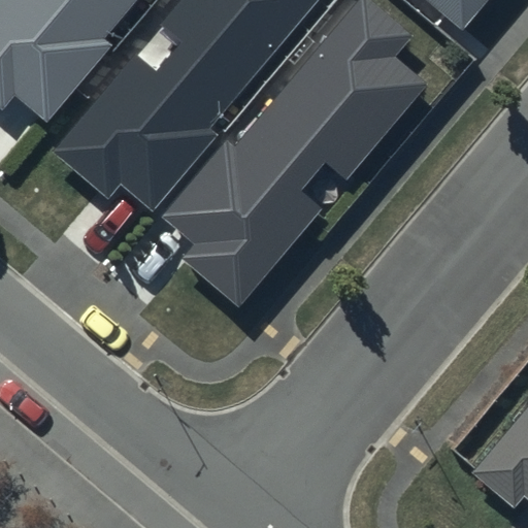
[(137,0),(1,0),(0,2),(0,103),(5,107),(14,96),(47,124),(113,44),(105,38),(137,0)]
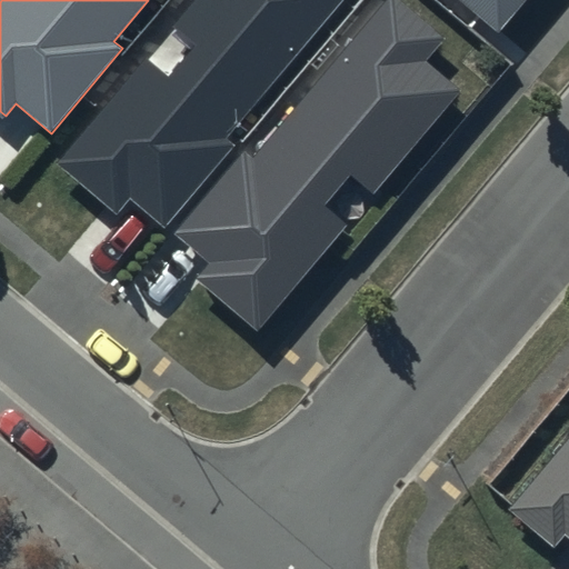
[(341,0),(195,0),(59,163),(119,212),(129,200),(165,229),(236,145),(227,138),(341,0)]
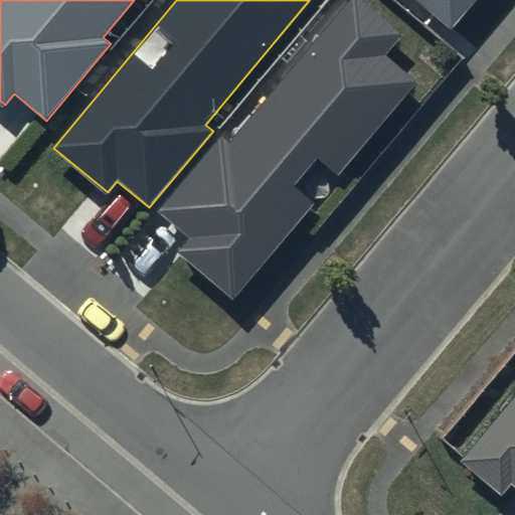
[(401,35),(359,0),(348,0),(229,142),(222,135),(158,211),(188,237),(176,252),(232,300),(315,202),(295,185),(319,157),(339,174),(416,81),(384,54),(401,35)]
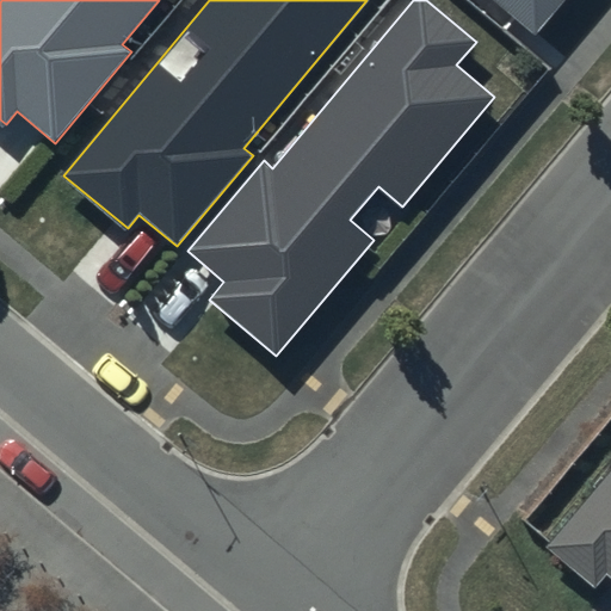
[(507,0),(532,19),(548,0),(507,0)]
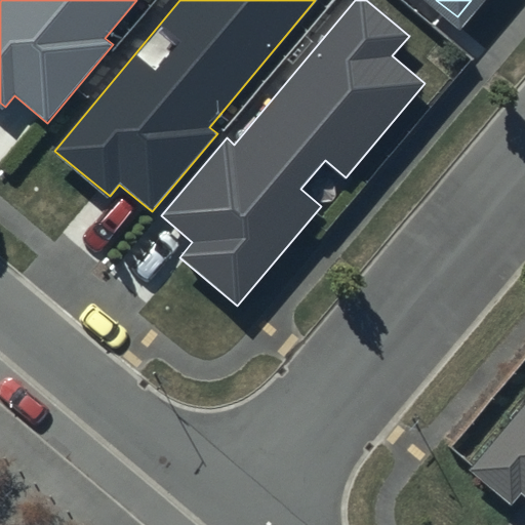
[(524,406),(471,472),(511,505),(519,494),(524,499),(524,406)]
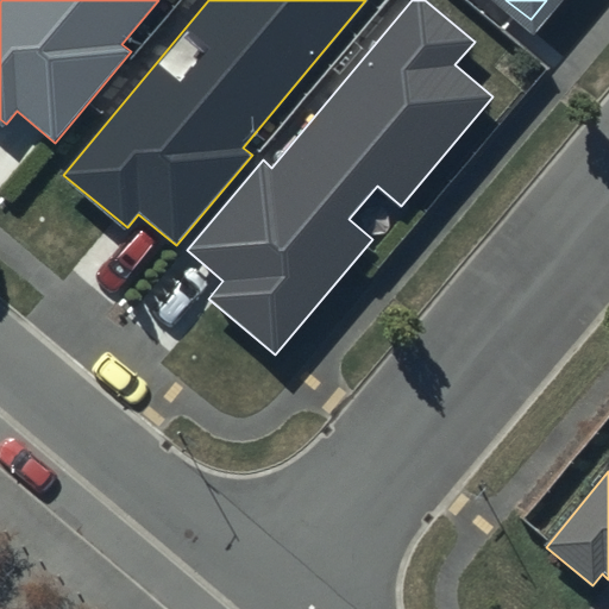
All buildings are outlined.
